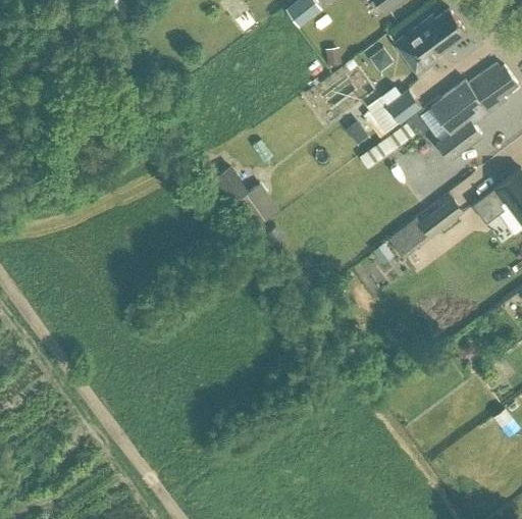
[(244,37),(257,26),(237,0),(223,11),(244,37)]
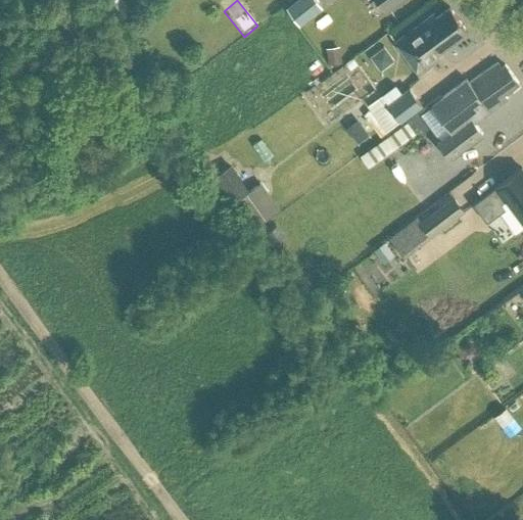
[(314,0),(299,0),(287,10),(300,27),(322,10),(314,0)]
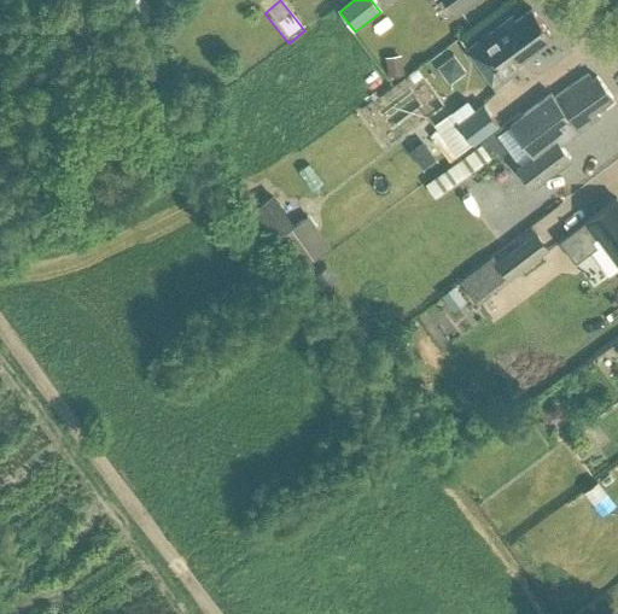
[(445,0),(458,15),(477,0),(445,0)]
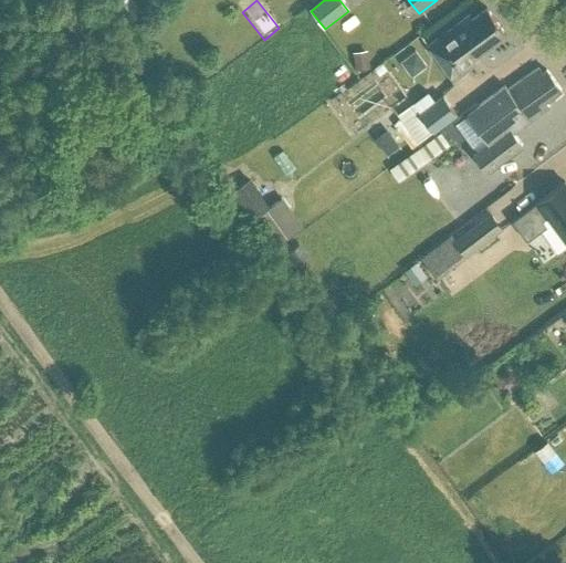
[(452,84),(473,68),(470,63),(506,37),(486,10),(472,20),(470,17),(427,49),(452,84)]
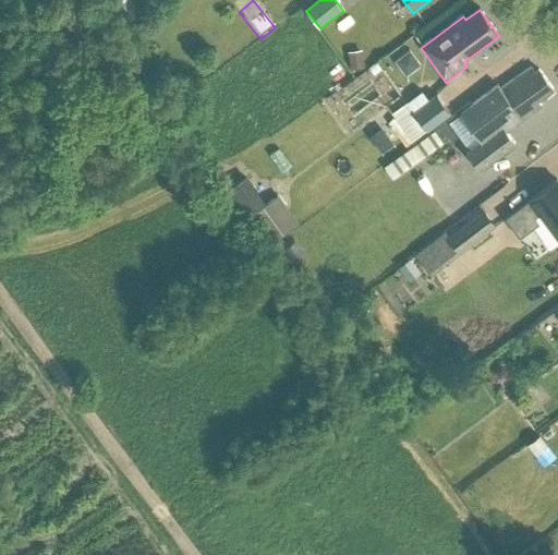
[(350,71),(364,69),(362,51),(348,53),(350,71)]
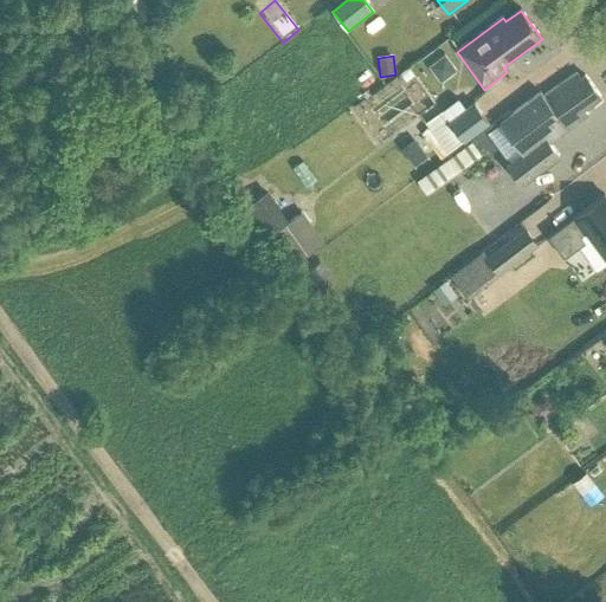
[(549,146),(552,144),(588,116),(584,111),(601,98),(585,77),(580,81),(577,76),(545,99),(541,95),(501,124),(524,155),(507,168),(521,187),(559,157),(549,146)]
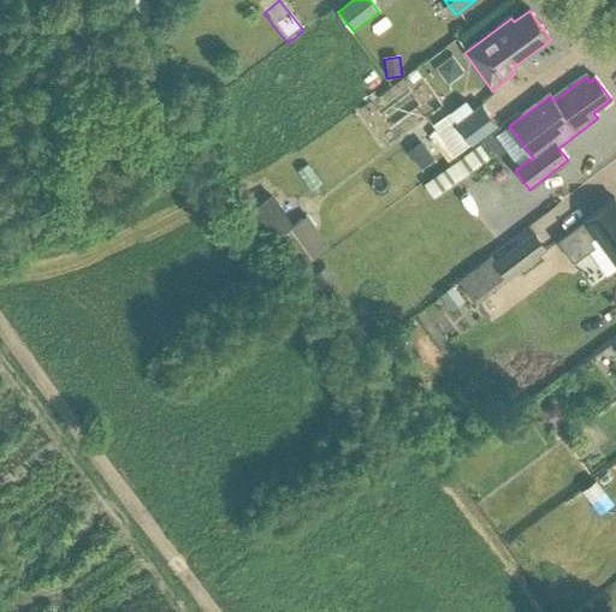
[(448,164),(497,128),(481,107),(456,125),(449,116),(433,128),(437,132),(430,138),(448,164)]
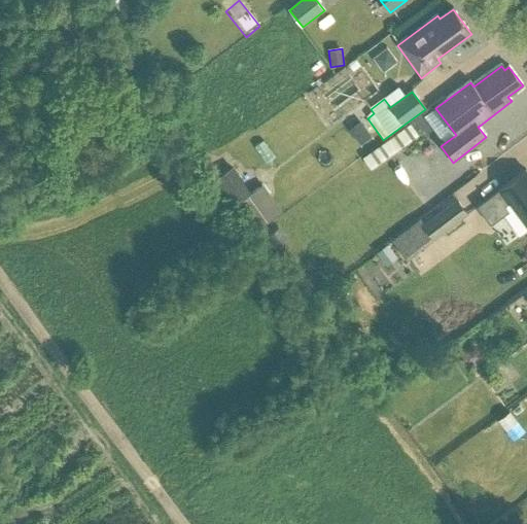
[(360,146),(372,138),(360,123),(349,131),(360,146)]
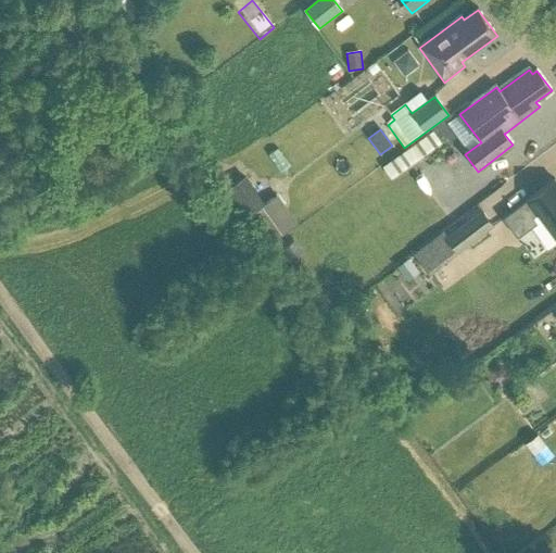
[(391,179),(441,145),(433,133),(383,167),(391,179)]
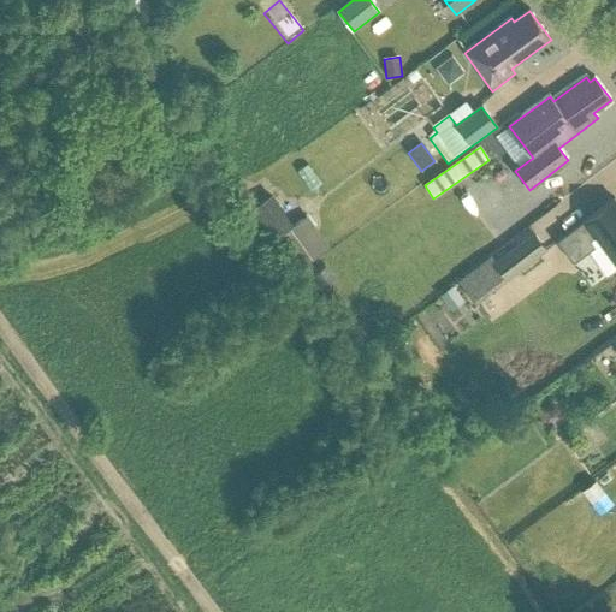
[(615,266),(615,202),(614,201),(557,243),(573,265),(596,249),(591,243),(596,239),(615,266)]
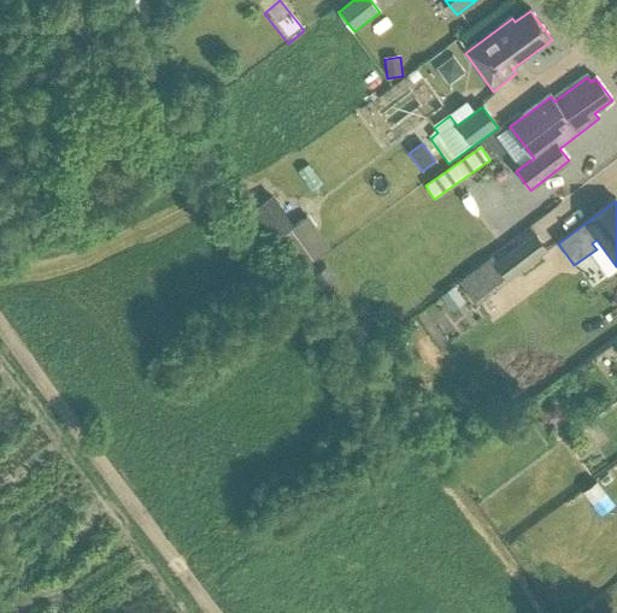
[(330,248),(309,217),(280,237),(303,267),(330,248)]
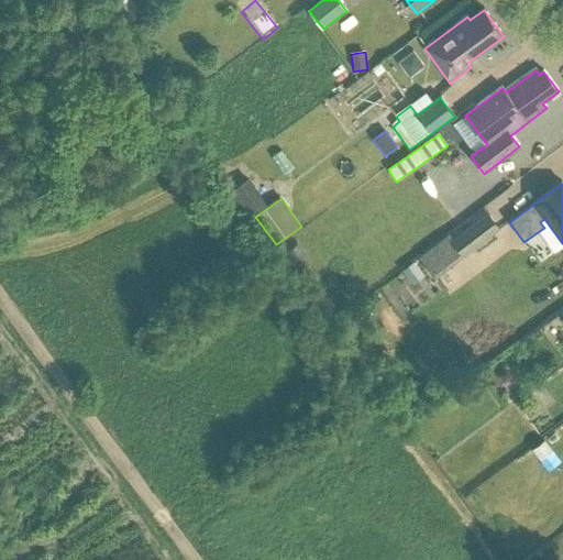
[(488,213),(451,240),(464,257),(500,231),(488,213)]
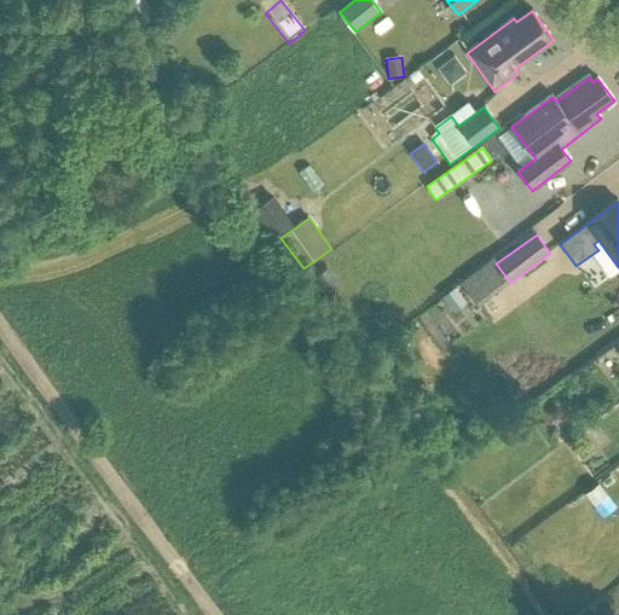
[(327,270),(314,278),(325,294),(337,285),(327,270)]
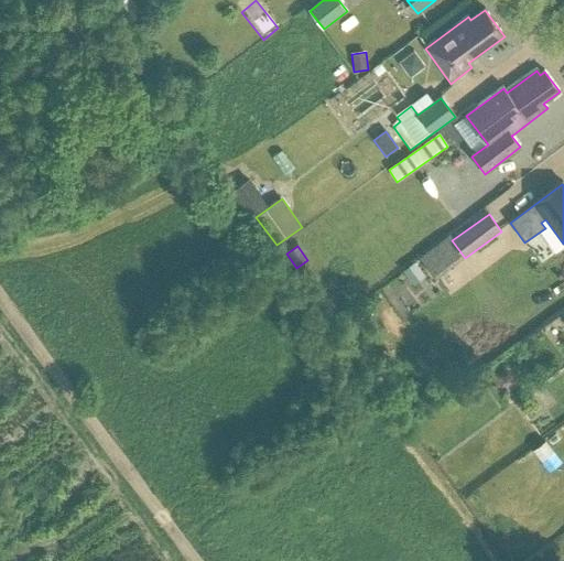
[(411,283),(425,270),(414,258),(400,271),(411,283)]
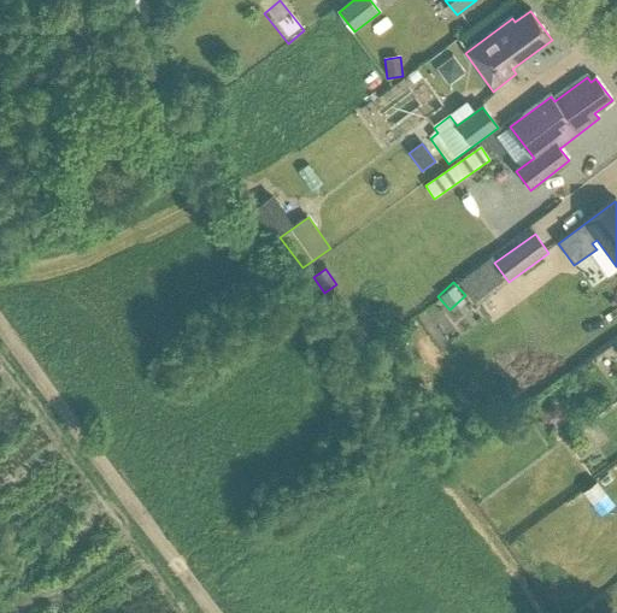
[(585,326),(600,324),(599,306),(582,307),(585,326)]
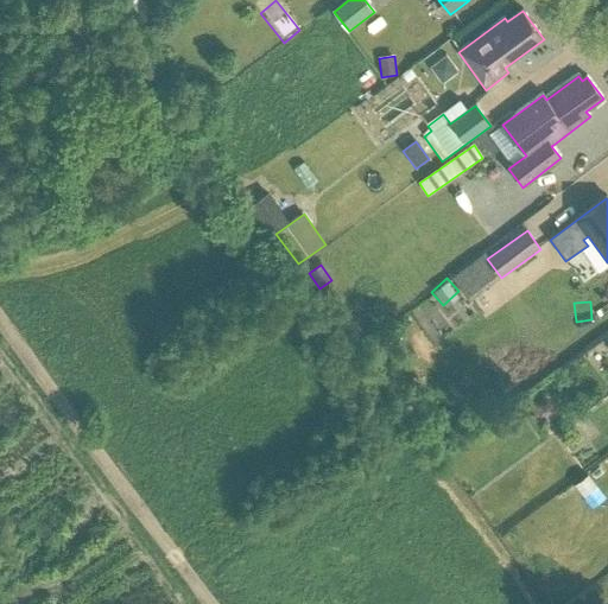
[(591,474),(597,481),(607,474),(601,466),(591,474)]
